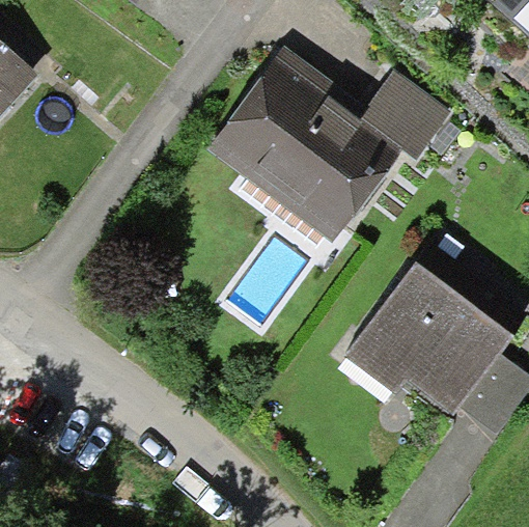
[(497,0),(528,28),(528,0),(497,0)]
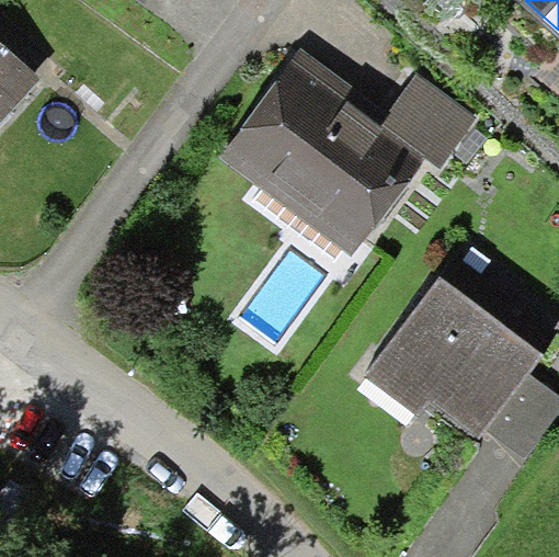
[(0,124),(41,81),(0,42),(0,124)]
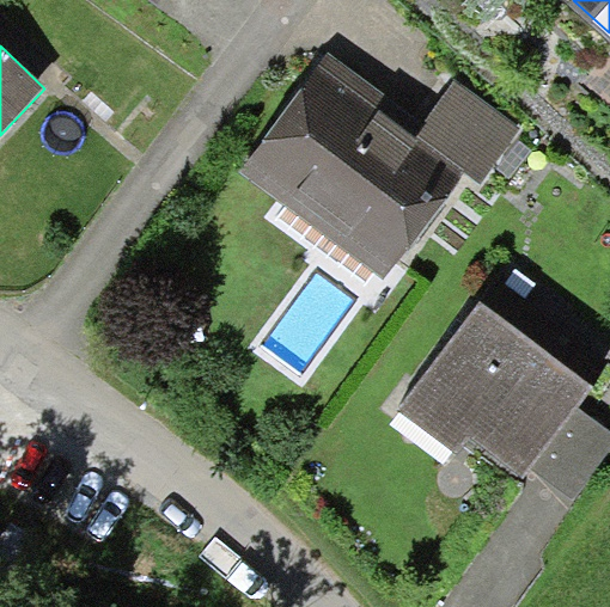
[(396,100),(328,50),(238,171),(384,279),(464,172),(413,135),(422,121),(396,100)]
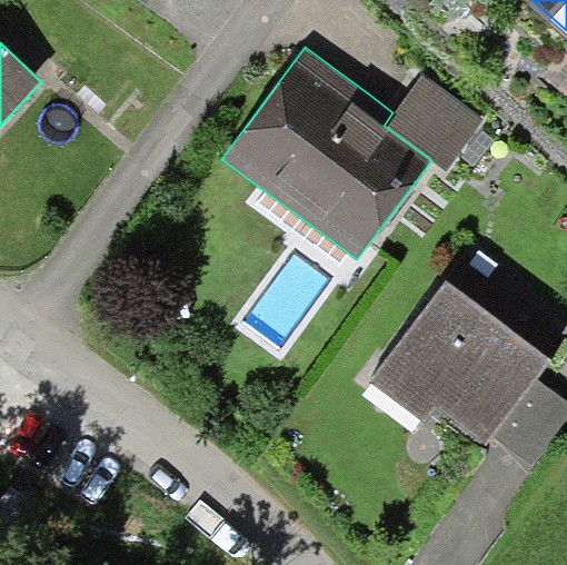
[(421,73),(393,112),(384,126),(431,160),(446,170),(484,118),(421,73)]
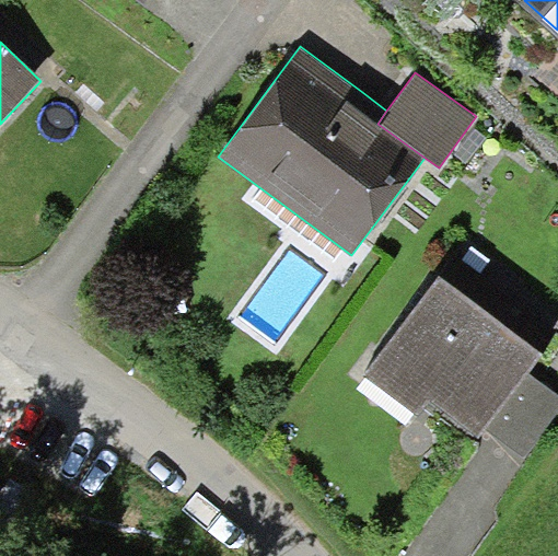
[(555,334),(450,257),(363,375),(419,416),(428,404),(477,440),(486,429),(525,372),(555,334)]
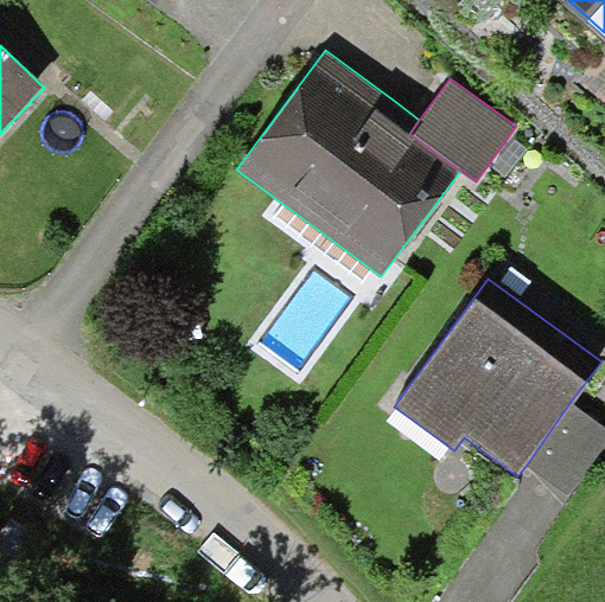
[(604,439),(604,427),(570,403),(527,465),(568,493),(604,439)]
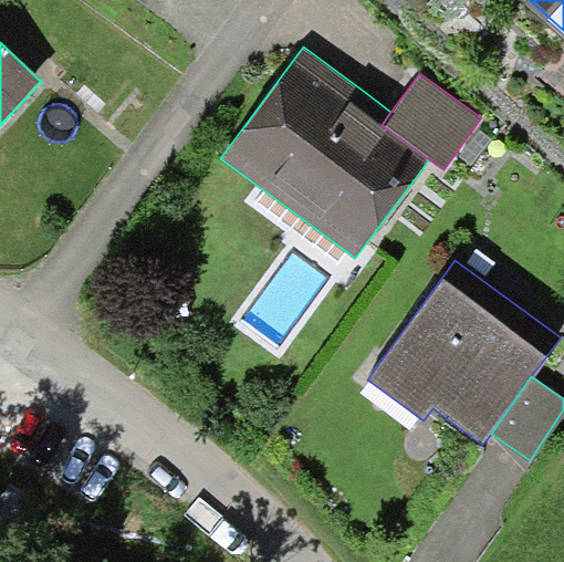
All buildings are outlined.
